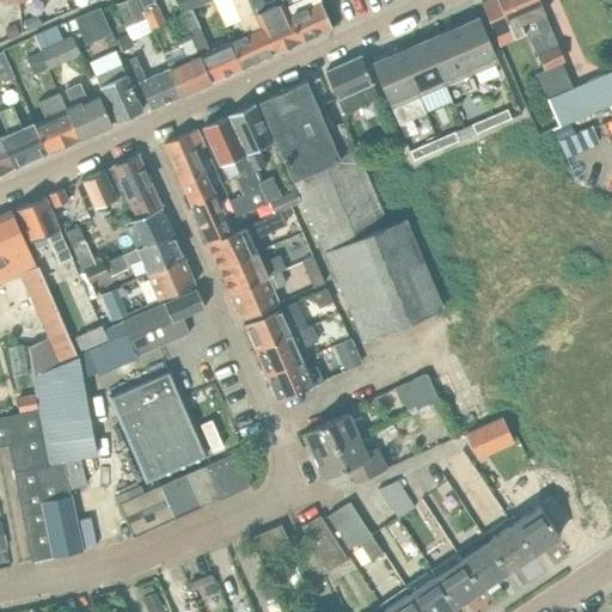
[(127,28),(145,19),(136,0),(127,0),(117,5),(127,28)]
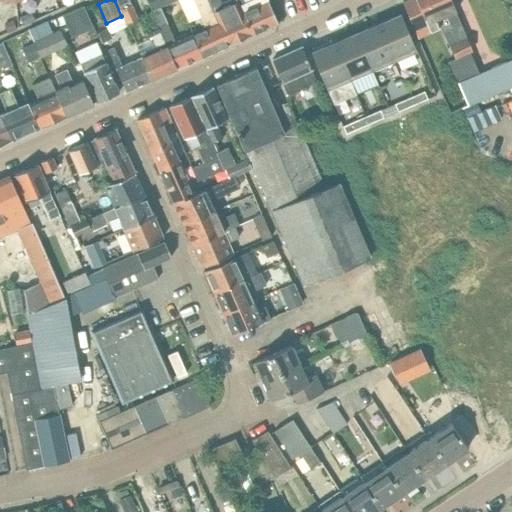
[(116,0),(127,24),(138,19),(129,0),(116,0)]
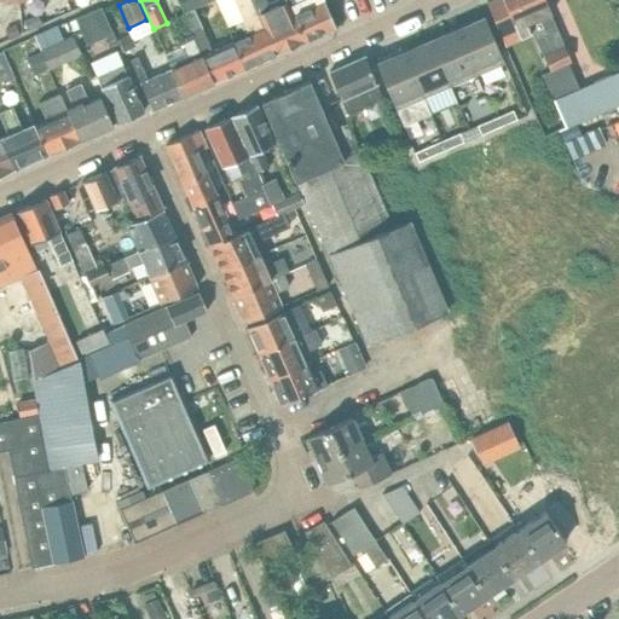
[(210,0),(178,0),(184,12),(210,0)]
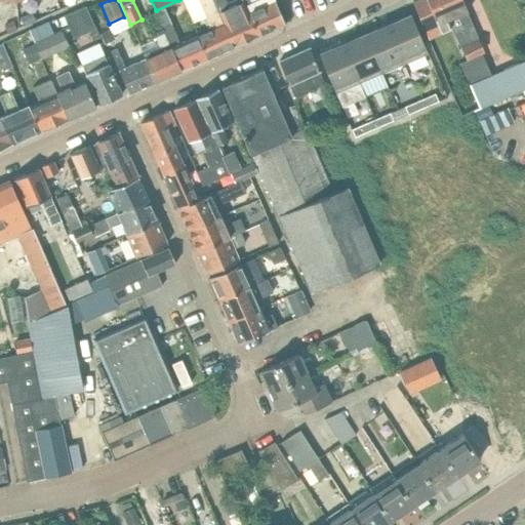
[(207,57),(233,46),(212,0),(201,0),(214,29),(198,36),(207,57)]
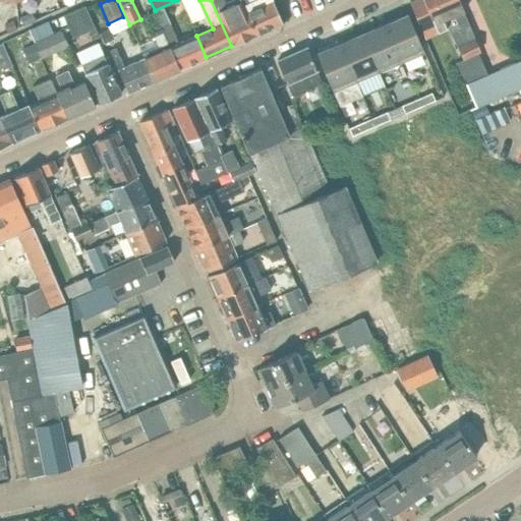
[(235,0),(226,4),(223,0),(211,0),(231,46),(256,35),(241,0),(235,0)]
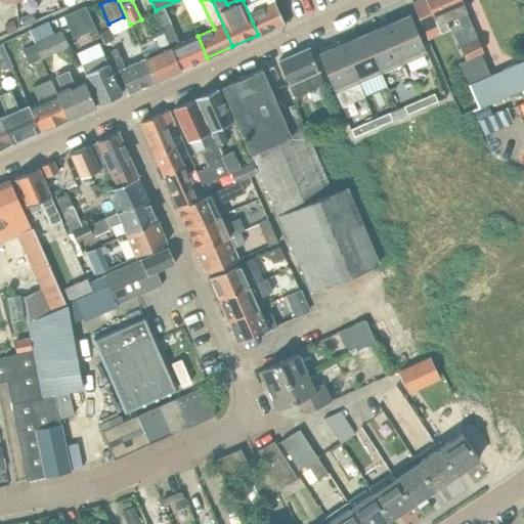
[(285,23),(275,4),(273,0),(263,0),(253,5),(250,0),(243,0),(258,35),(285,23)]
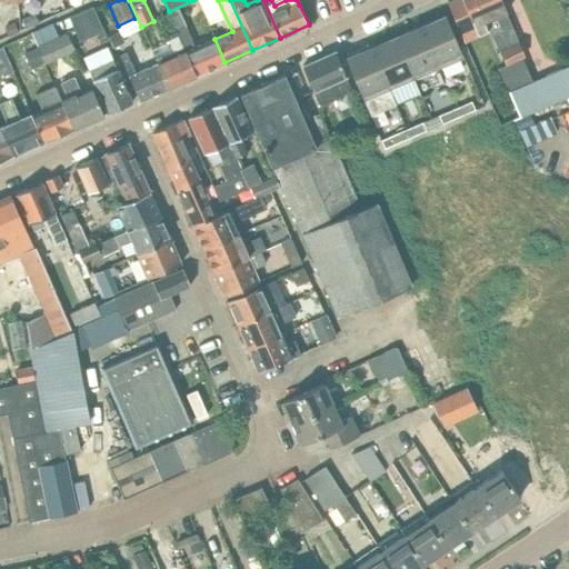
[(501,0),(452,0),(447,2),(465,42),(490,30),(507,65),(526,56),(506,13),(507,12),(501,0)]
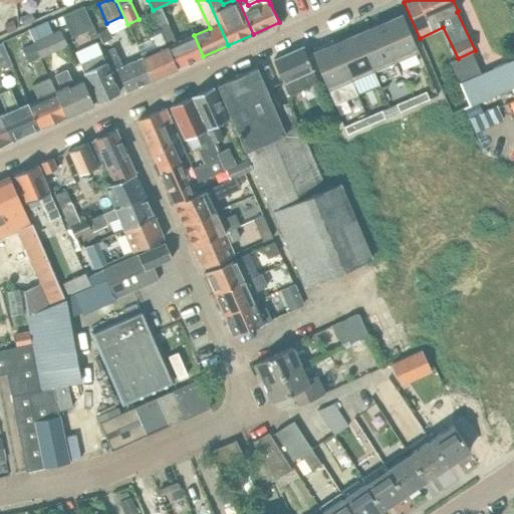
[(76,29),(92,22),(85,8),(84,5),(68,13),(76,29)]
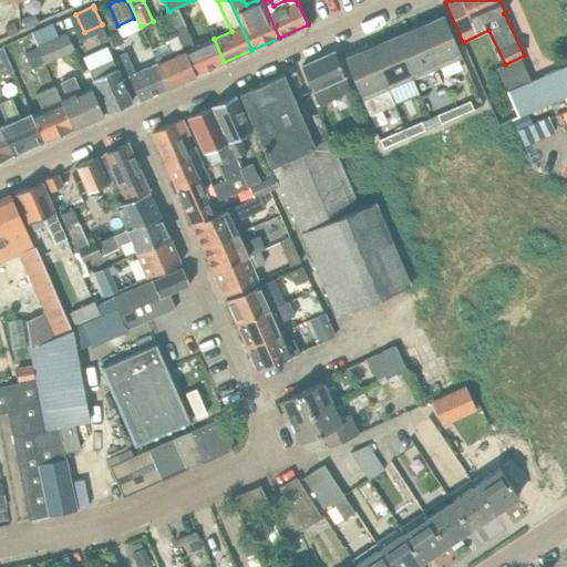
[(436,69),(462,59),(444,16),(419,27),(436,69)]
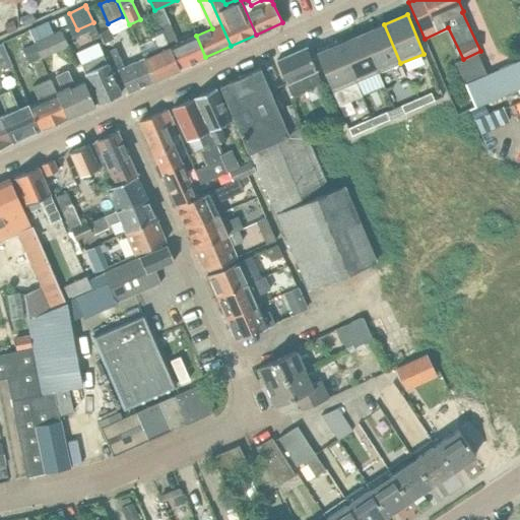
[(378,73),(400,63),(384,24),(362,35),(378,73)]
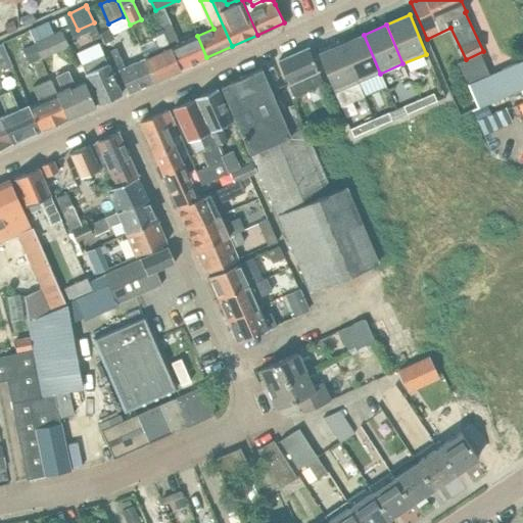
[(178,44),(170,26),(162,28),(181,68),(206,57),(197,36),(178,44)]
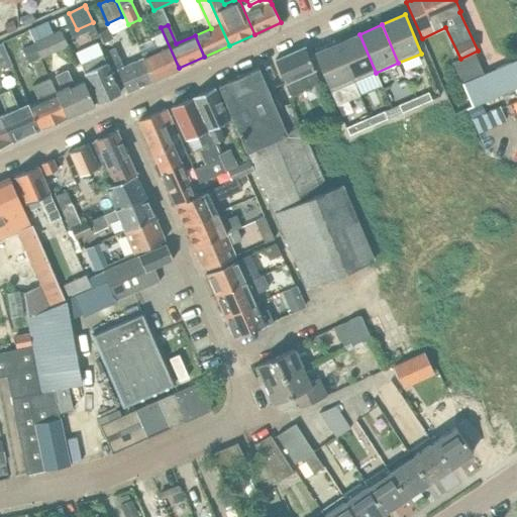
[(152,79),(179,68),(161,27),(149,32),(152,39),(138,45),(143,59),(152,79)]
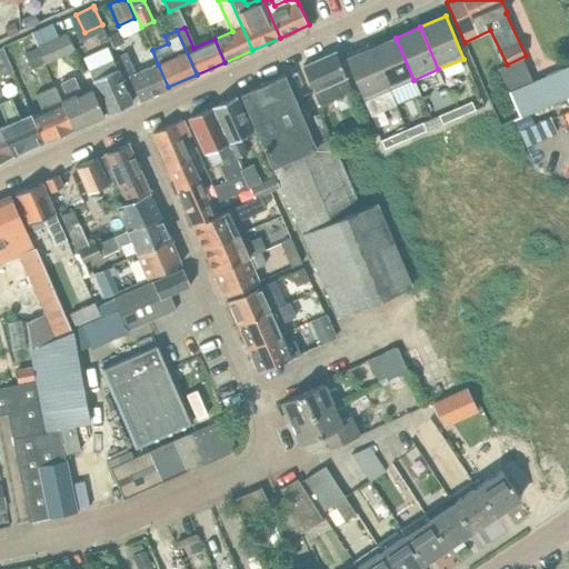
[(46,42),(40,31),(32,35),(35,40),(45,63),(46,65),(76,51),(68,32),(46,42)]
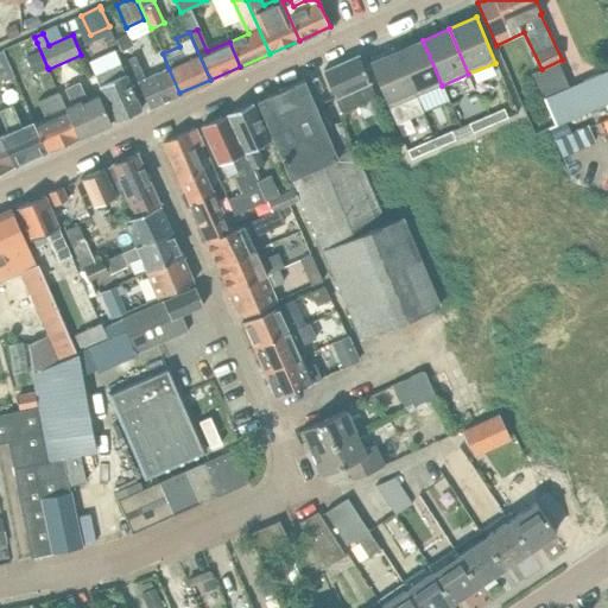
[(121,51),(134,45),(128,33),(115,39),(121,51)]
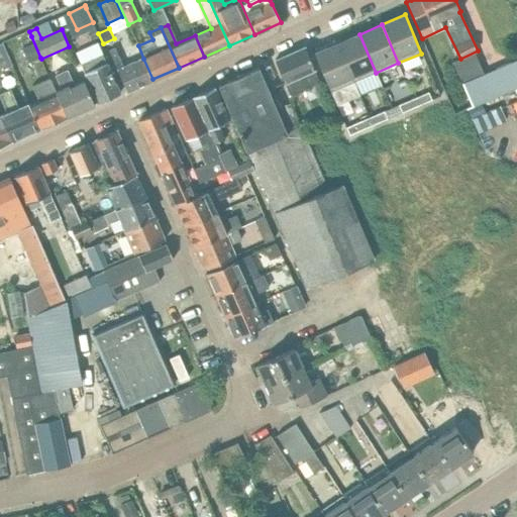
[(353,82),(376,73),(359,34),(337,43),(353,82)]
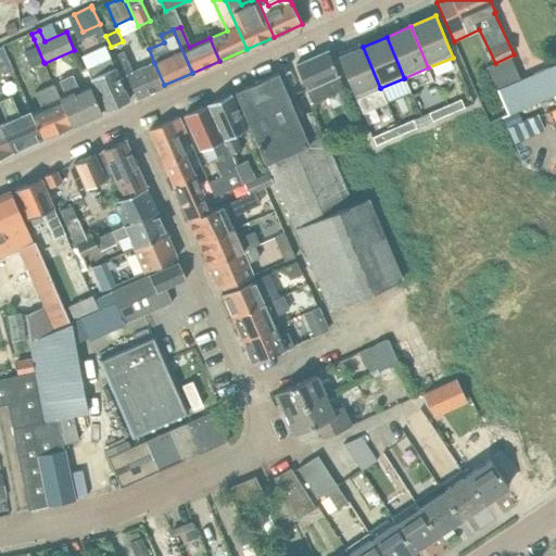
[(26,42),(29,48),(29,49),(26,51),(23,52),(30,67),(43,62),(34,39),(26,42)]
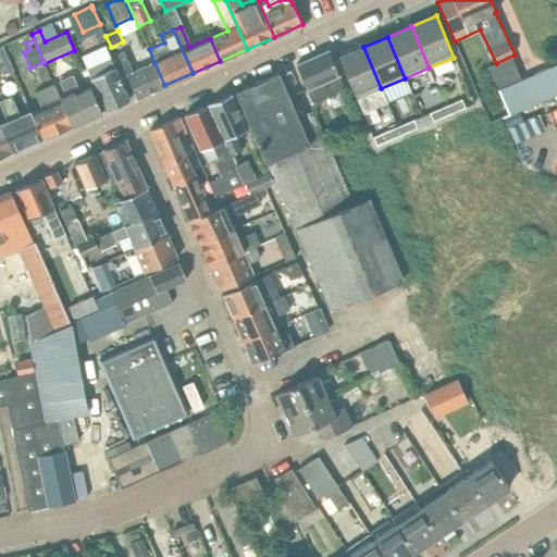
[(0,76),(13,71),(2,46),(0,47),(0,76)]
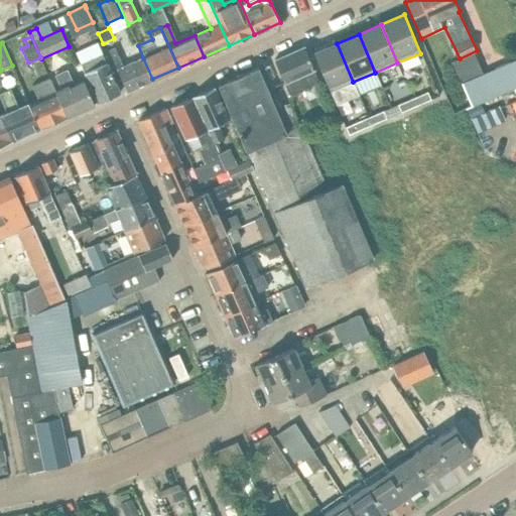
[(98,43),(77,52),(85,73),(90,85),(98,103),(120,94),(112,75),(98,43)]
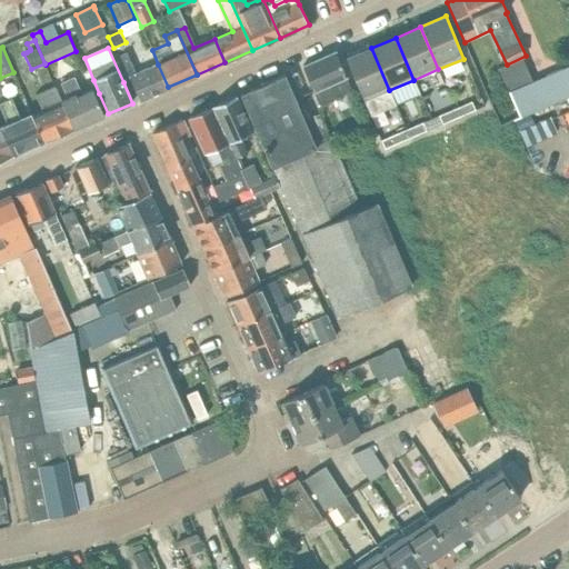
[(365,101),(367,100),(389,90),(371,48),(346,59),(365,101)]
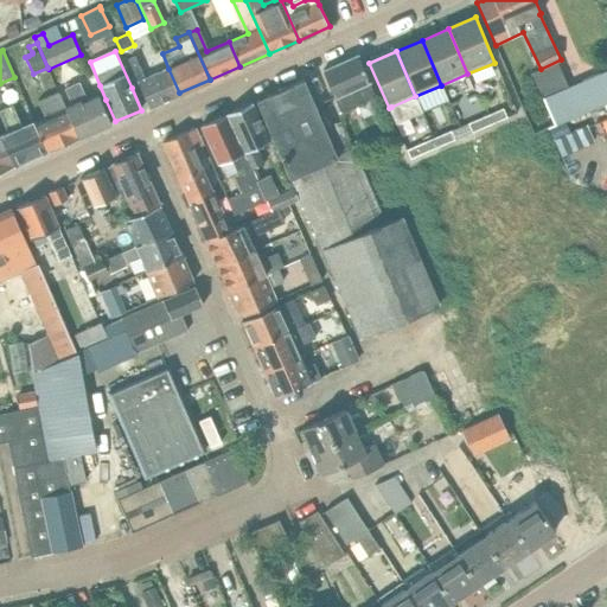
[(146,78),(136,56),(128,59),(135,75),(140,85),(149,107),(179,93),(168,69),(146,78)]
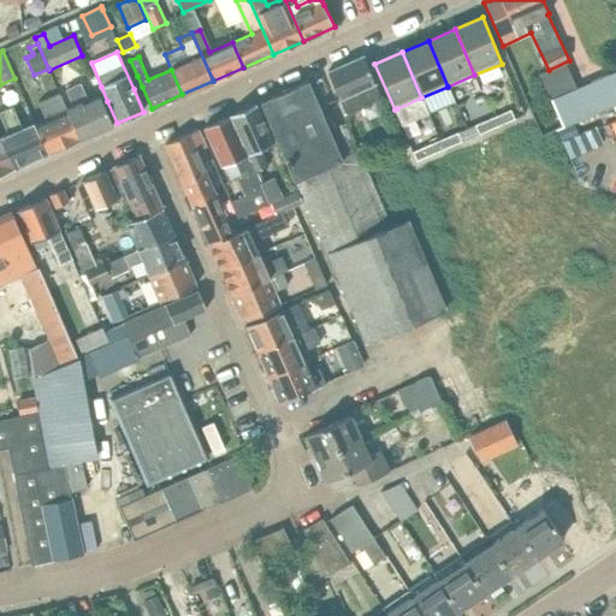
[(347,113),(380,98),(373,82),(374,82),(363,57),(327,72),(347,113)]
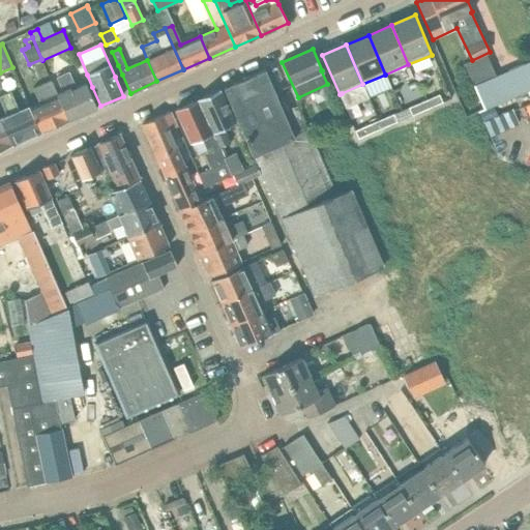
[(529,60),(474,85),(484,109),(493,105),(529,88),(529,60)]
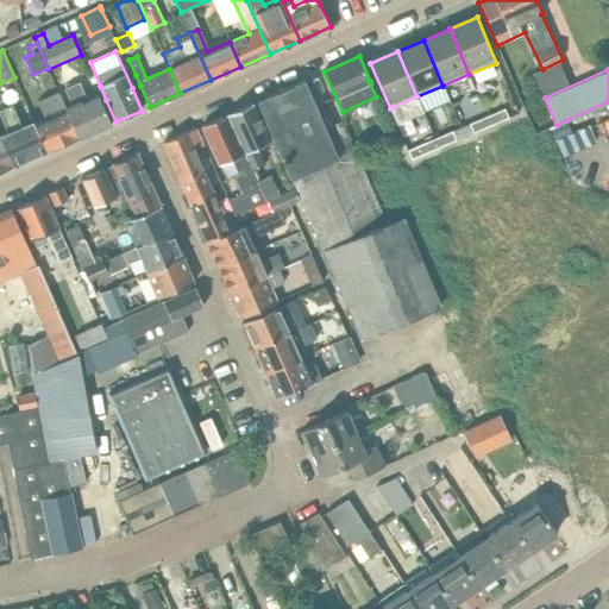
[(339,156),(314,101),(305,80),(257,101),(267,123),(292,179),(293,179),(324,249),(324,251),(362,339),(440,306),(403,217),(387,224),(356,150),(339,156)]
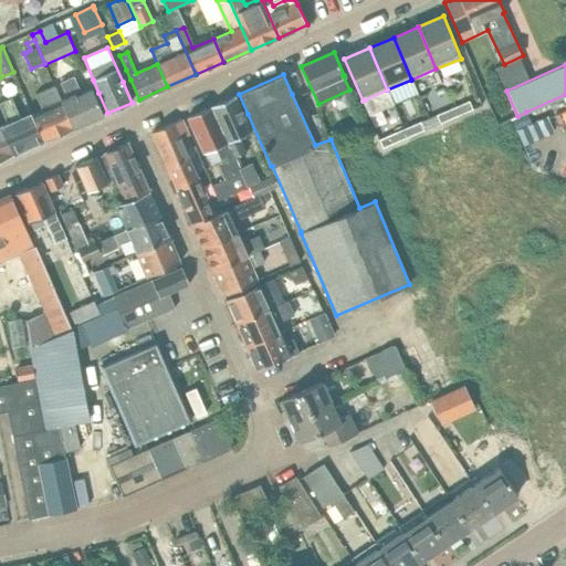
[(81,95),(73,79),(62,83),(69,96),(61,100),(61,101),(73,128),(104,115),(95,94),(92,90),(81,95)]
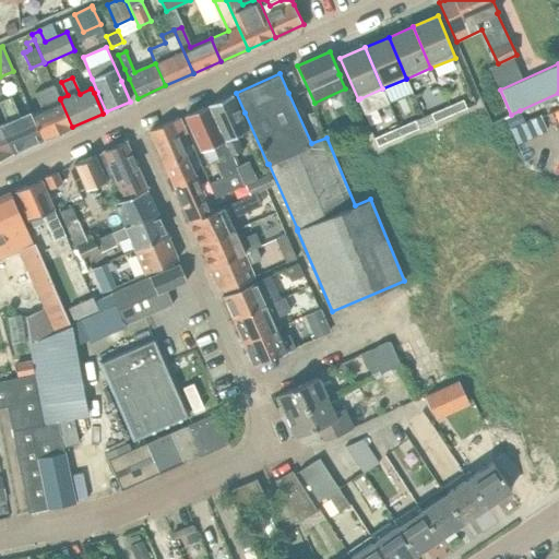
[(43,140),(72,127),(60,99),(60,98),(54,85),(35,94),(42,110),(32,115),(43,140)]
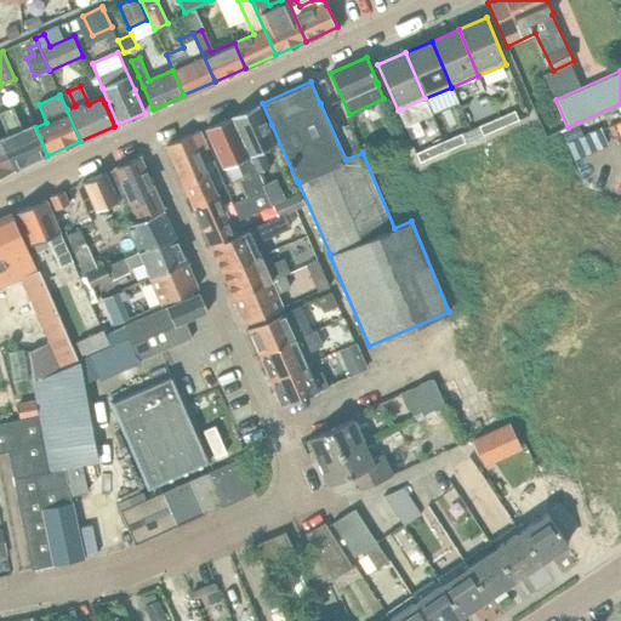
[(233,115),(257,172),(269,166),(262,151),(275,144),(268,127),(257,104),(233,115)]
